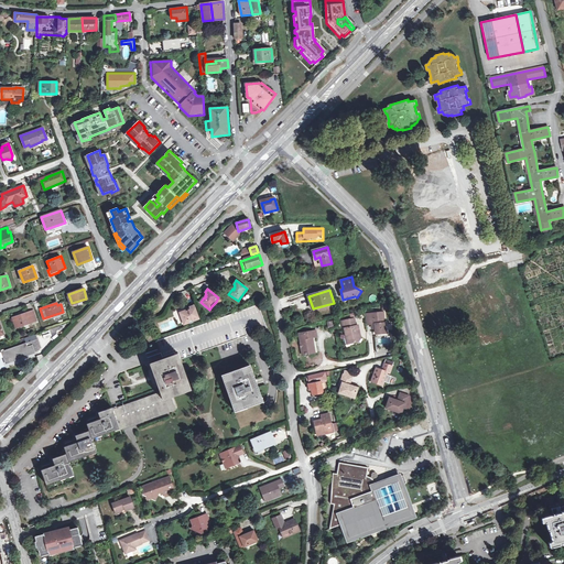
[(194,305),(188,307),(190,310),(188,310),(188,312),(186,313),(185,311),(181,313),(184,324),(187,323),(194,321),(198,318),(194,305)]
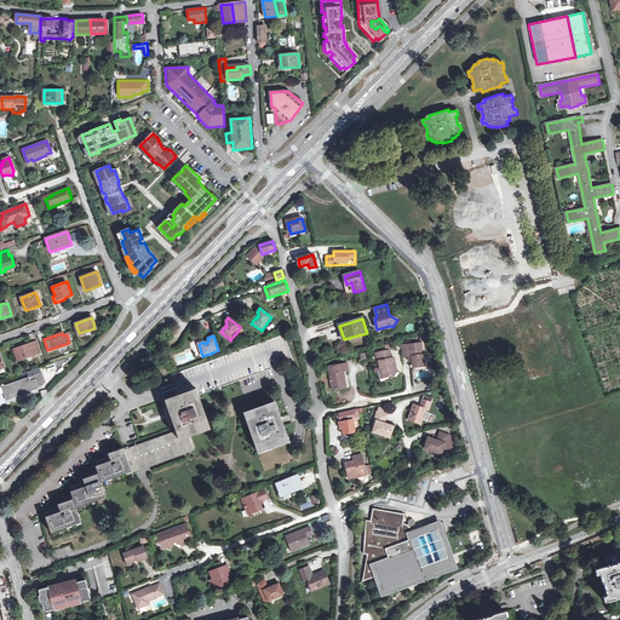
[(36,342),(13,349),(18,361),(40,354),(36,342)]
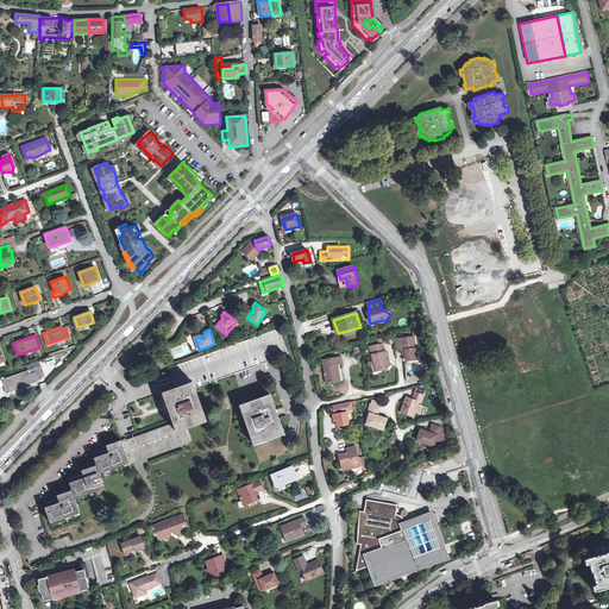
[(396,351),(402,351),(406,351),(406,356),(407,362),(418,360),(418,349),(416,349),(415,338),(396,339),(396,351)]
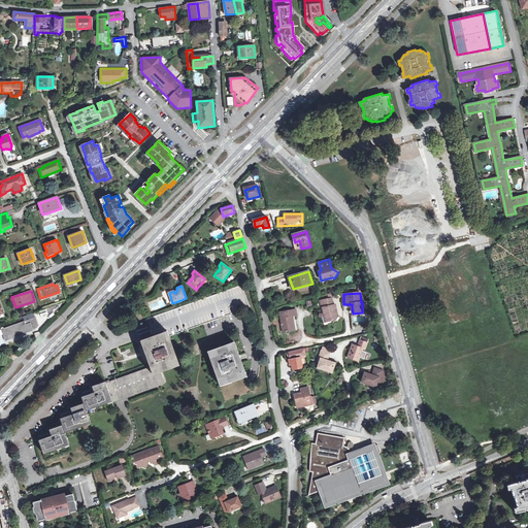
[(335,310),(337,309),(336,304),(334,305),(332,298),(322,300),(322,301),(323,307),(324,315),(326,315),(327,320),(331,319),(331,321),(336,320),(338,317),(337,311),(335,312),(335,310)]
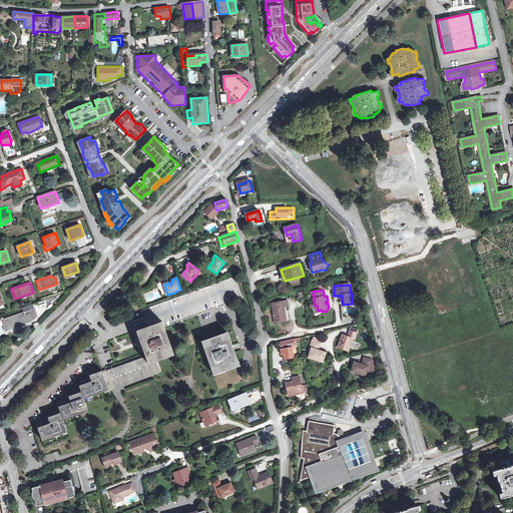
[(288,301),(278,303),(278,304),(273,305),(275,314),(276,313),(276,315),(274,315),(276,323),(285,321),(284,317),(286,316),(284,307),(289,306),(288,301)]
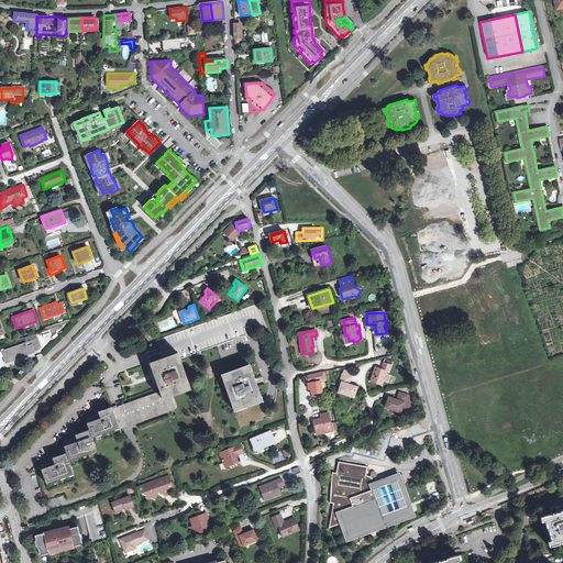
[(37,339),(1,352),(2,355),(6,354),(7,356),(10,356),(11,362),(20,359),(31,354),(30,353),(35,351),(35,350),(41,348),(37,339)]
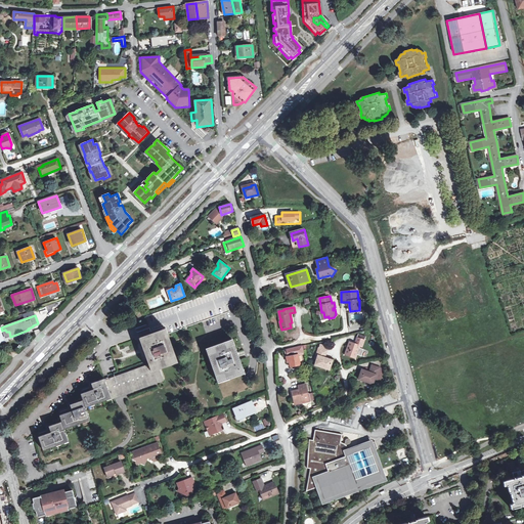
[(166,329),(163,330),(143,337),(144,342),(141,343),(143,348),(145,348),(149,361),(107,376),(108,379),(105,380),(104,379),(91,383),(93,389),(81,394),(83,400),(71,404),(72,410),(59,416),(61,422),(49,426),(51,432),(39,437),(43,450),(69,441),(64,429),(90,420),(86,407),(164,380),(160,369),(178,362),(168,334),(166,329)]
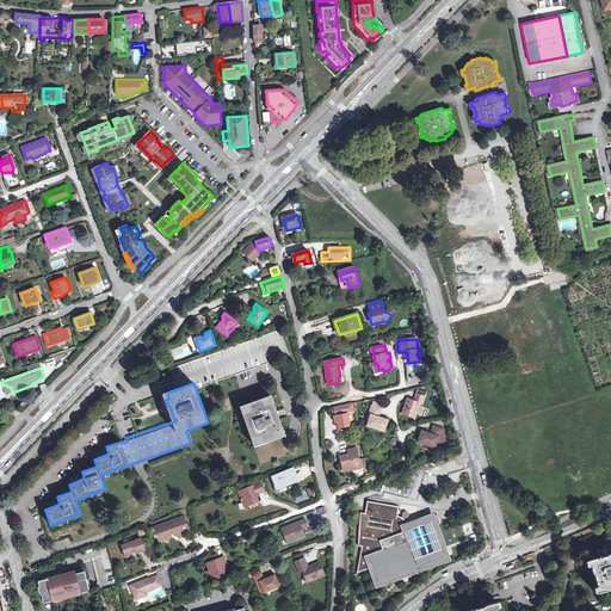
[(6,384),(2,386),(6,395),(12,393),(11,387),(7,387),(6,384)]
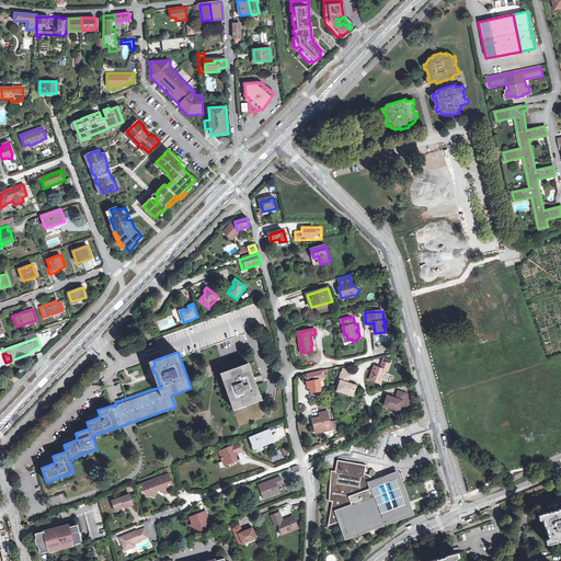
[(375,366),(370,380),(381,384),(387,370),(389,371),(391,365),(382,362),(380,368),(375,366)]
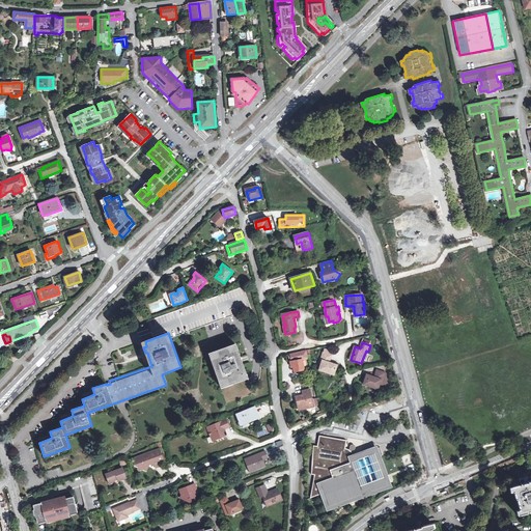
[(253,393),(238,348),(234,350),(232,344),(212,352),(214,357),(210,358),(226,403),(253,393)]
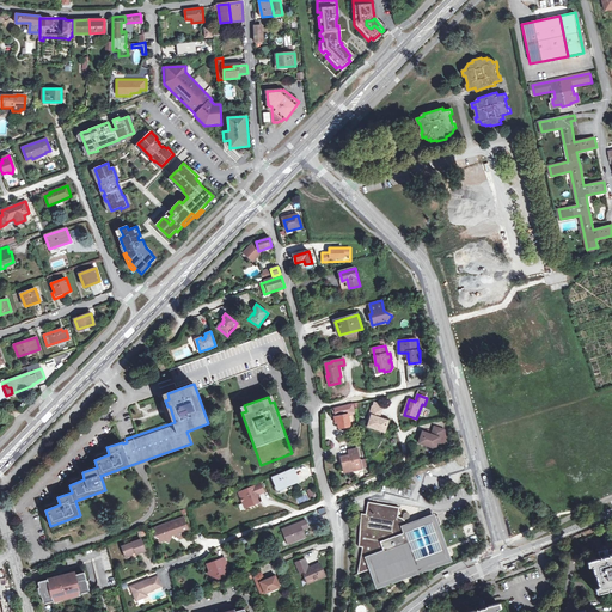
[(337,415),(340,415),(341,416),(335,417),(336,423),(338,423),(340,429),(352,427),(348,414),(355,412),(353,403),(344,405),(336,408),(337,415)]
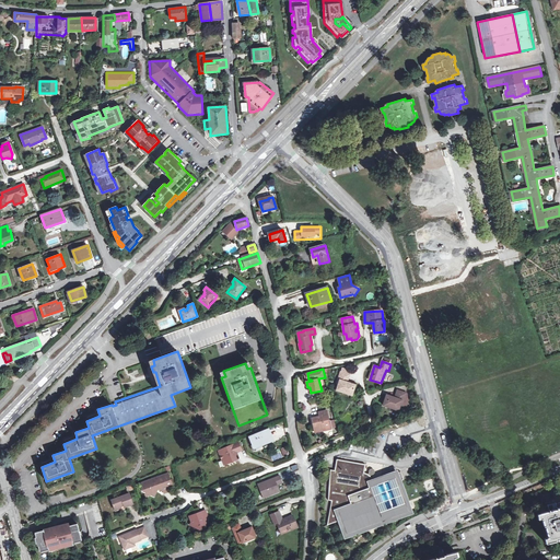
[(337,384),(339,384),(337,391),(352,396),(356,385),(347,382),(349,375),(341,372),(337,384)]
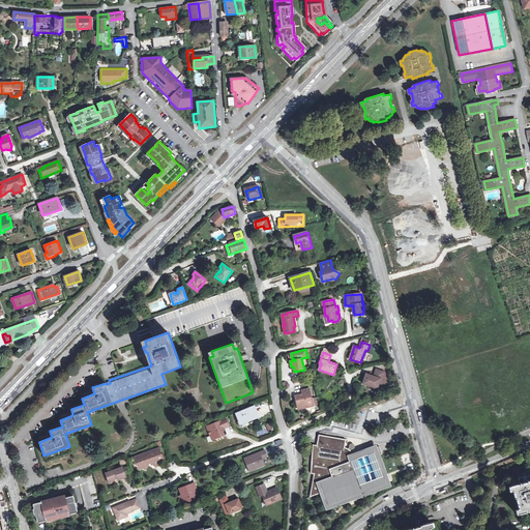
[(375,377),(366,374),(362,384),(378,389),(380,383),(381,384),(385,385),(386,381),(384,376),(385,373),(377,371),(375,377)]
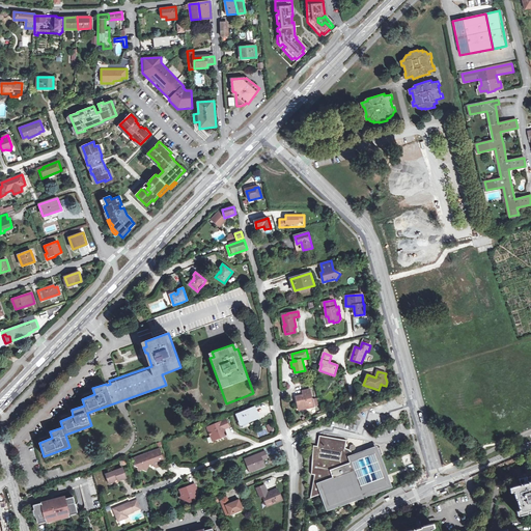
[(296,396),(298,407),(302,406),(303,408),(308,407),(308,408),(314,407),(313,399),(312,399),(309,390),(302,391),(303,396),(302,396),(301,395),(296,396)]
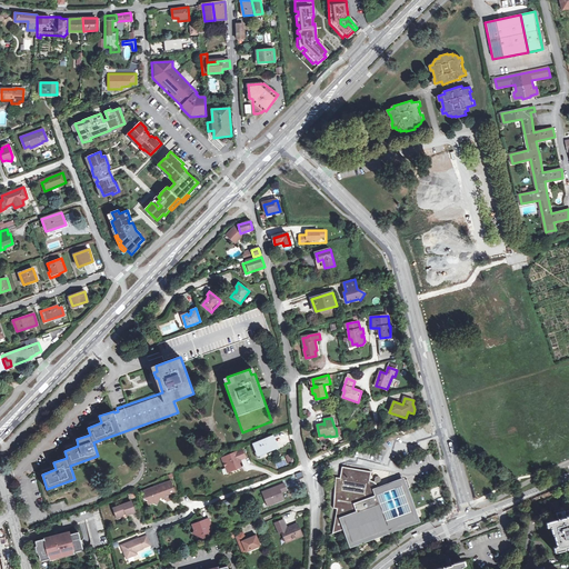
[(273,437),(255,445),(258,453),(262,452),(278,447),(273,437)]
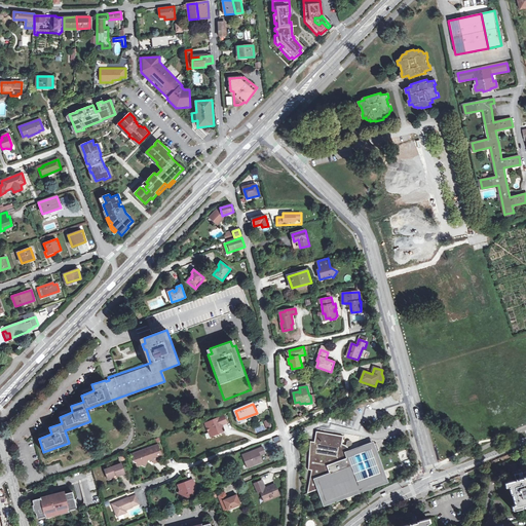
[(210,425),(207,426),(209,433),(211,431),(212,433),(214,435),(222,431),(220,425),(227,422),(224,415),(208,422),(210,425)]
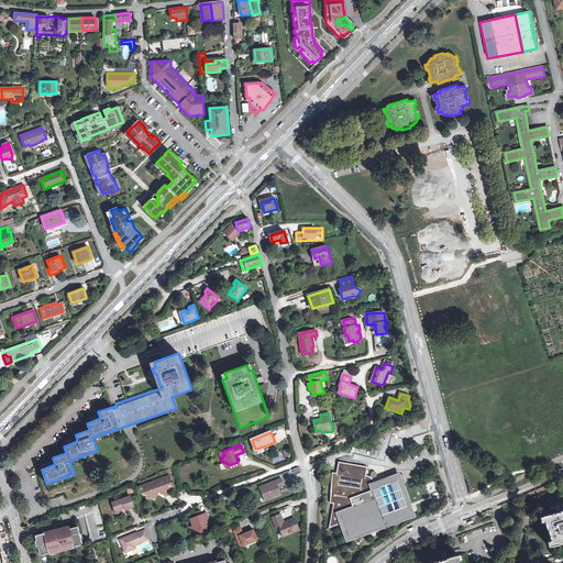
[(370,467),(340,463),(338,474),(333,473),(330,496),(333,497),(329,521),(341,522),(345,522),(350,537),(412,515),(401,485),(406,484),(408,483),(405,475),(403,475),(398,477),(398,475),(376,483),(375,482),(374,479),(375,478),(373,476),(371,477),(370,477),(367,476),(370,467)]
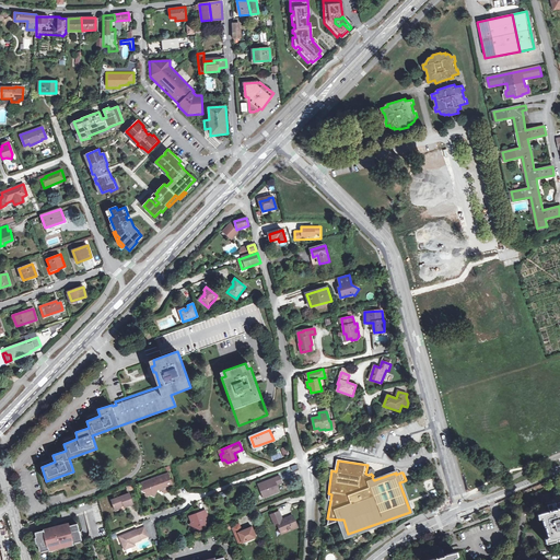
[(154,497),(159,489),(162,488),(163,490),(164,493),(168,491),(167,488),(173,487),(168,474),(142,483),(142,487),(147,489),(146,492),(154,497)]
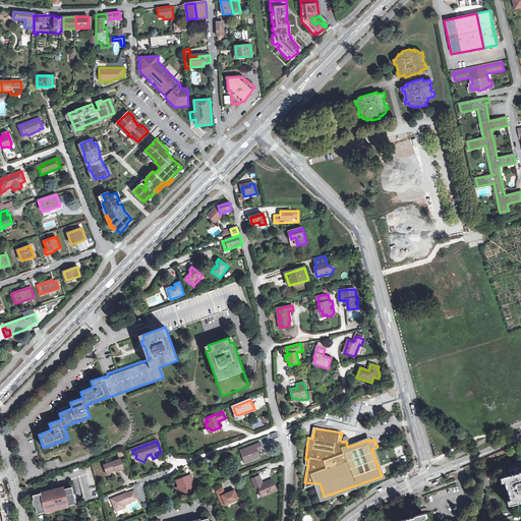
[(259,458),(257,452),(263,450),(259,444),(240,451),(245,464),(259,458)]
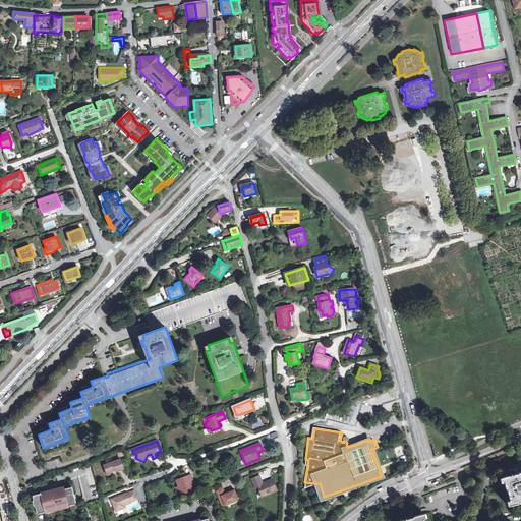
[(385,475),(375,448),(371,449),(382,476),(385,475)]
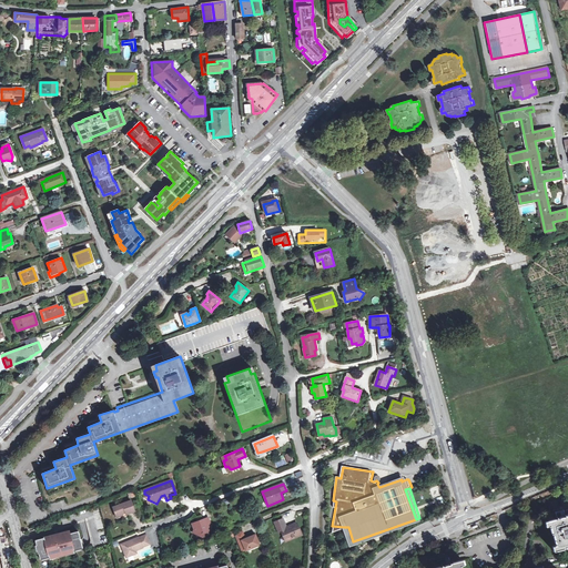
[(113,507),(117,516),(125,513),(127,515),(135,511),(131,500),(113,507)]
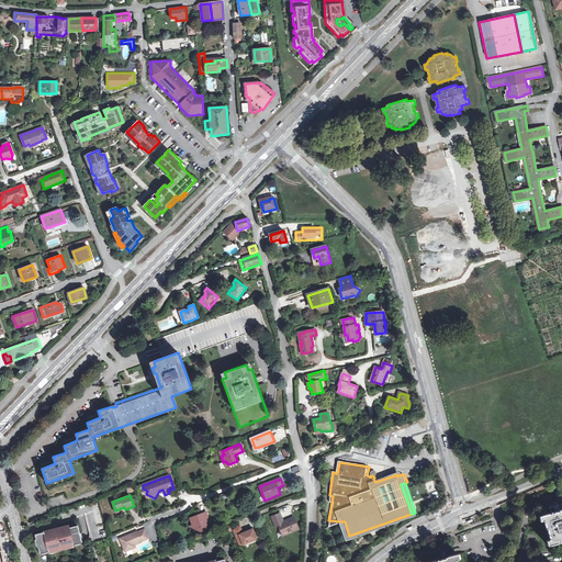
[(560,512),(548,514),(547,509),(541,510),(543,520),(544,520),(547,528),(548,528),(550,540),(549,540),(551,546),(561,542),(560,541),(561,540),(561,508),(560,510),(560,512)]
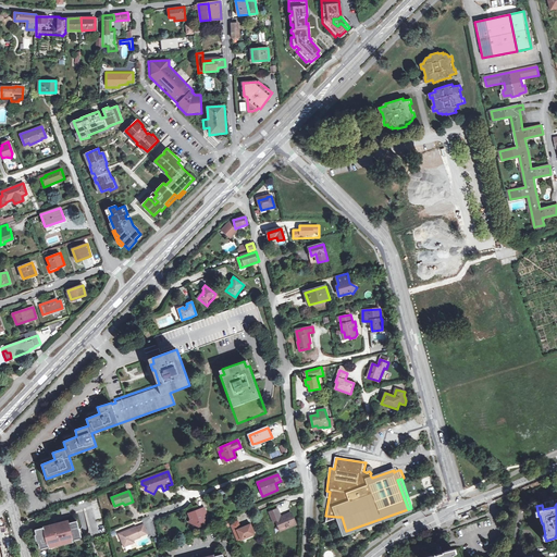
[(195,524),(198,523),(200,522),(203,524),(208,516),(205,508),(199,510),(199,511),(196,512),(196,510),(188,512),(190,519),(189,522),(195,524)]
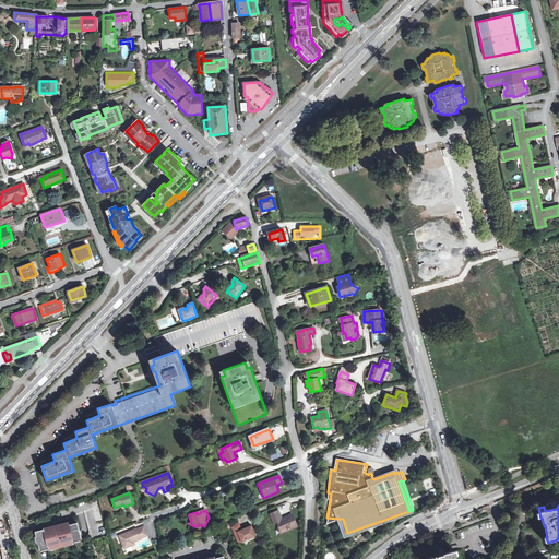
[(270,514),(274,522),(276,521),(277,524),(281,533),(297,526),(293,514),(282,519),(278,511),(270,514)]
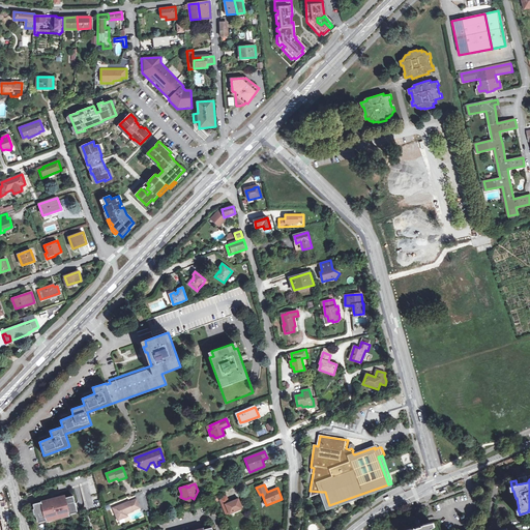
[(389,488),(388,484),(329,505),(331,508),(389,488)]
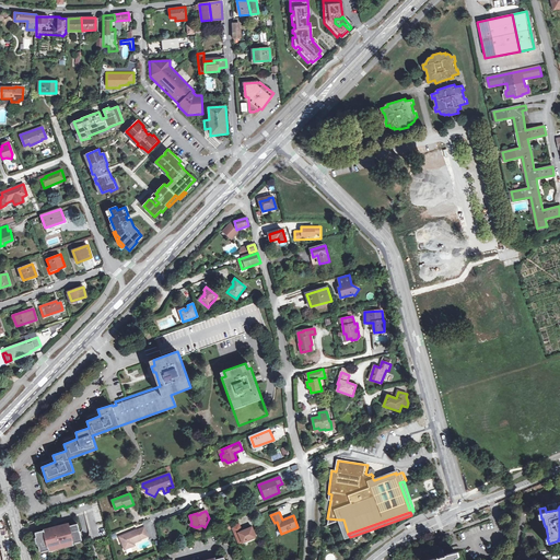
[(343,520),(339,520),(345,535),(348,534),(343,520)]
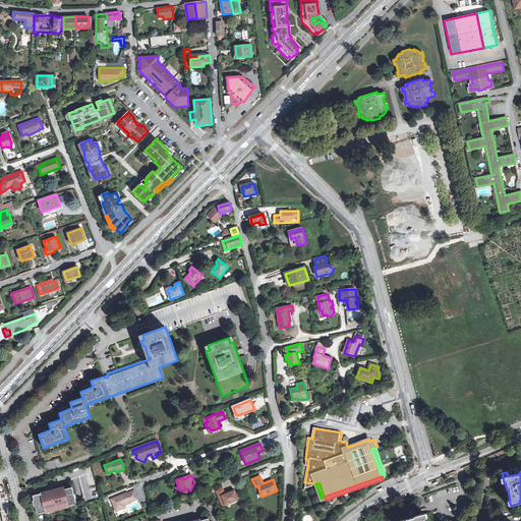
[(67,505),(76,503),(75,500),(72,487),(61,489),(57,490),(57,487),(40,493),(41,493),(33,495),(34,500),(33,500),(34,506),(35,505),(36,508),(37,513),(45,511),(67,505)]
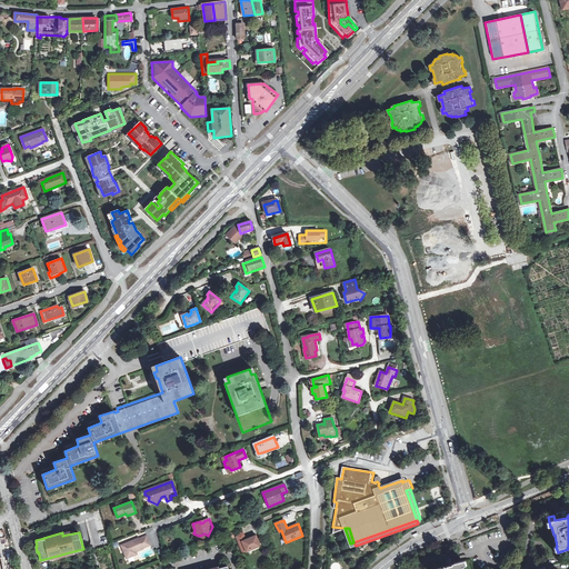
[(236,536),(240,547),(243,546),(247,551),(260,546),(256,536),(246,539),(242,532),(236,536)]
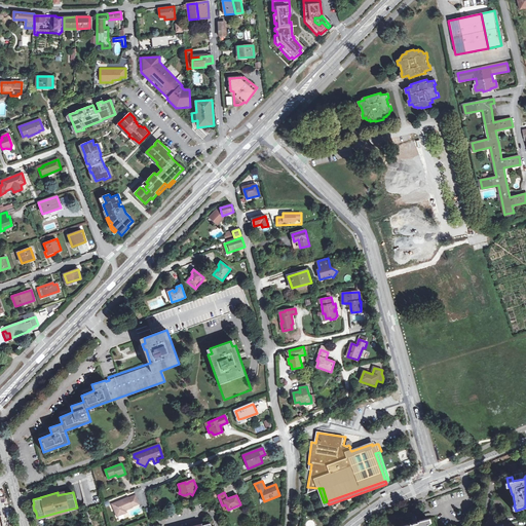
[(128,497),(112,504),(117,516),(124,513),(123,511),(133,506),(133,505),(139,503),(136,494),(128,497)]
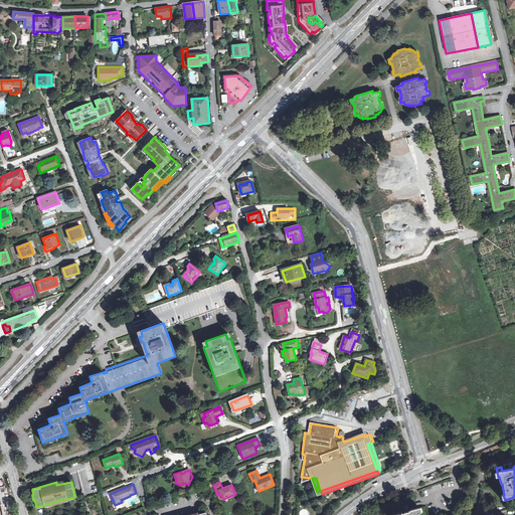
[(66,499),(44,505),(44,507),(67,502),(66,499)]
